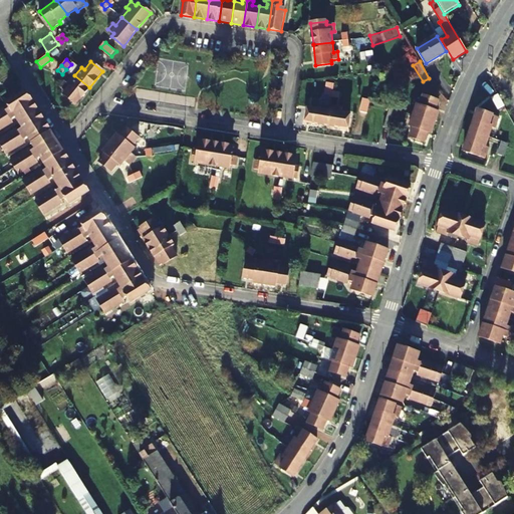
[(74,75),(68,83),(65,81),(60,87),(66,91),(63,94),(76,104),(89,87),(74,75)]
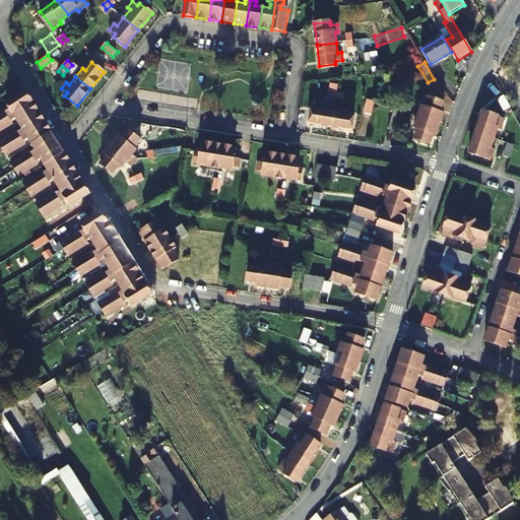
[(0,113),(0,122),(33,103),(26,91),(7,104),(11,110),(9,112),(4,111),(0,113)]
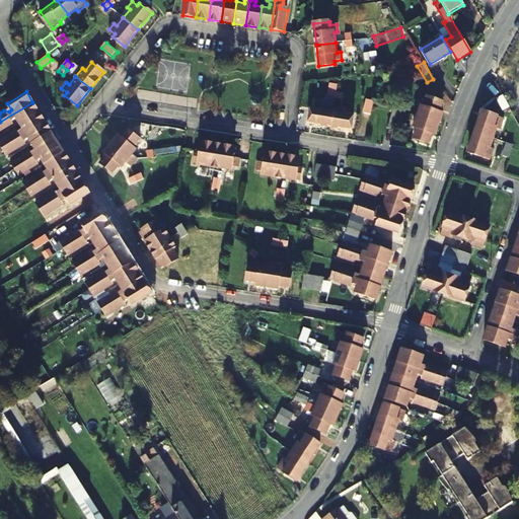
[(498,99),(505,110),(511,107),(504,95),(498,99)]
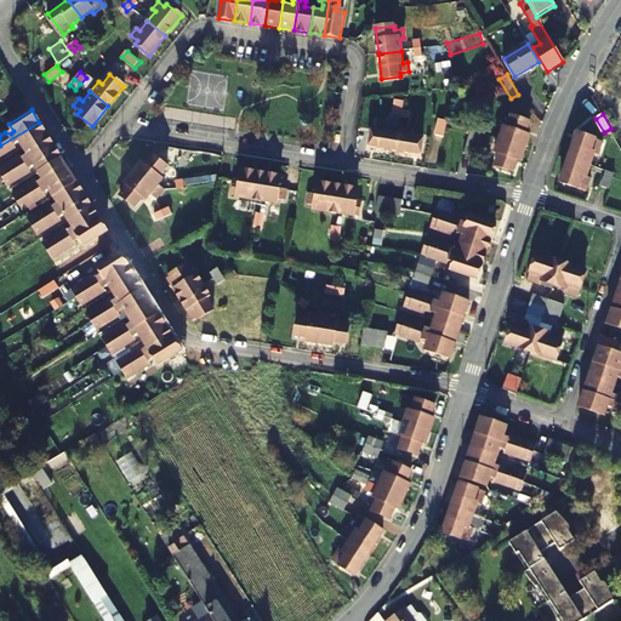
[(525,135),(529,123),(512,117),(507,129),(503,127),(502,135),(513,138),(516,131),(525,135)]
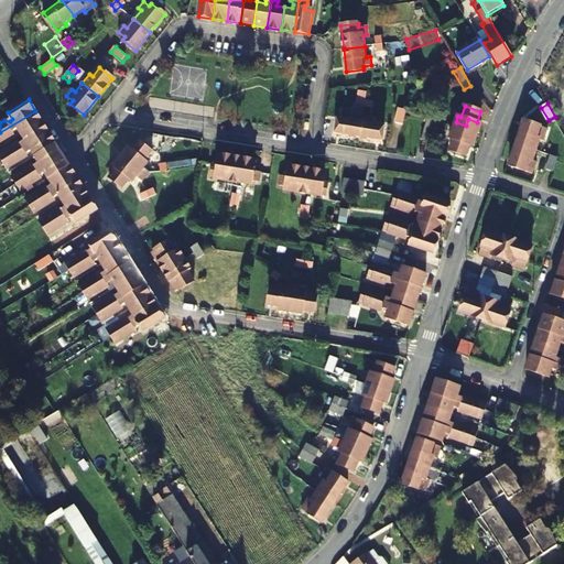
[(402,125),(407,110),(398,108),(394,123),(402,125)]
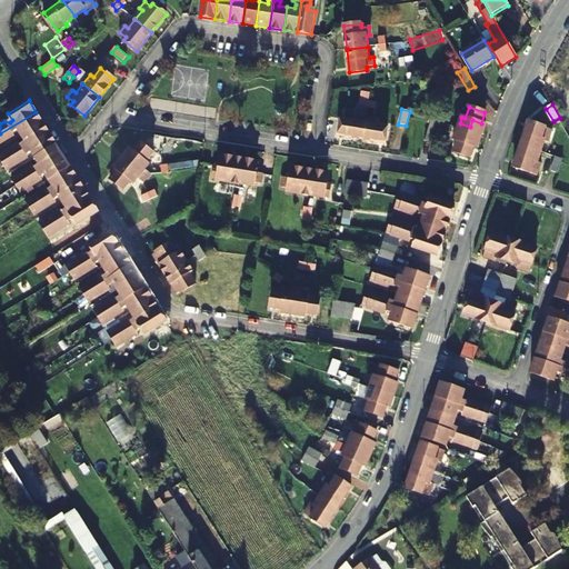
[(365,118),(353,117),(355,112),(346,111),(345,119),(340,118),(338,136),(361,140),(365,118)]
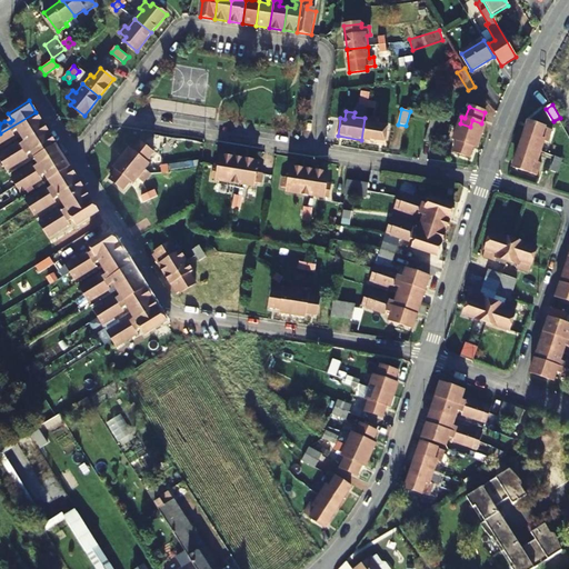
[(42,123),(36,112),(0,133),(0,143),(13,136),(15,131),(18,129),(21,136),(42,123)]
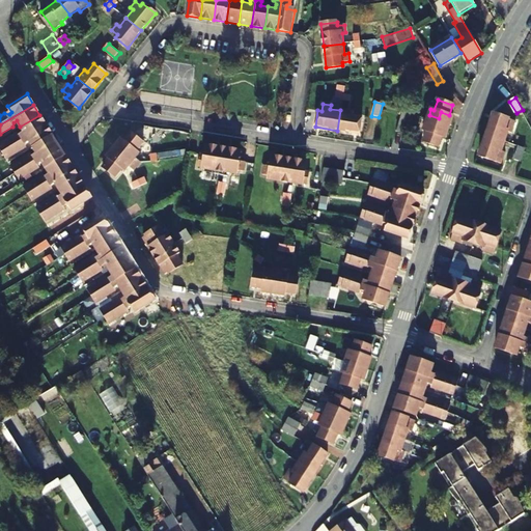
[(352,115),(352,112),(340,110),(337,131),(359,134),(362,117),(352,115)]
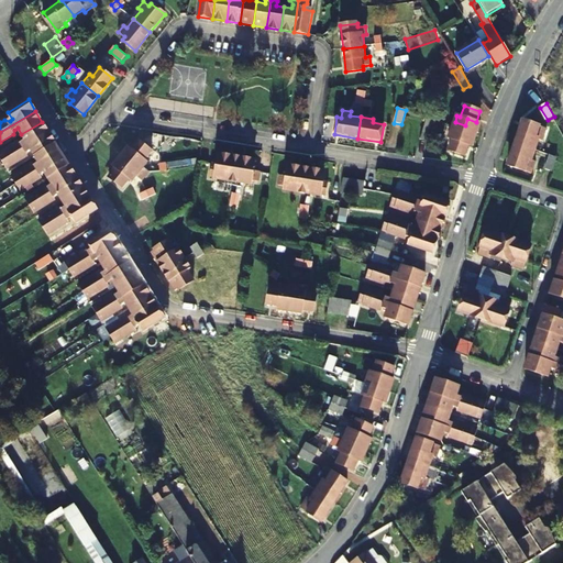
[(430,128),(432,128),(434,121),(428,119),(420,141),(424,142),(430,128)]
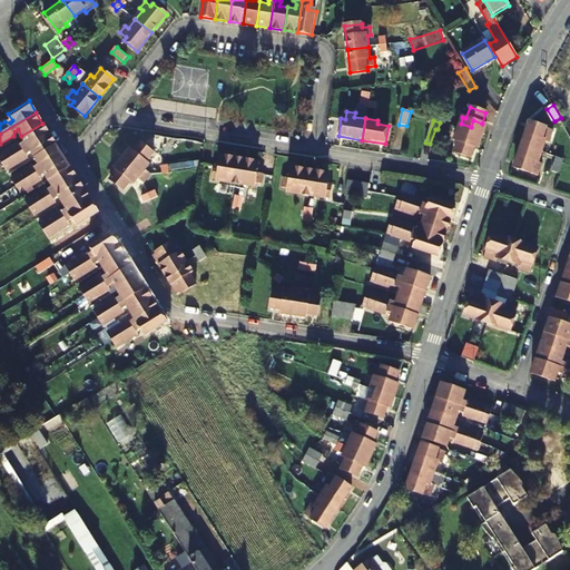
[(471,127),(461,124),(459,129),(457,134),(468,137),(467,144),(474,146),(479,147),(485,125),(482,124),(473,120),(471,127)]
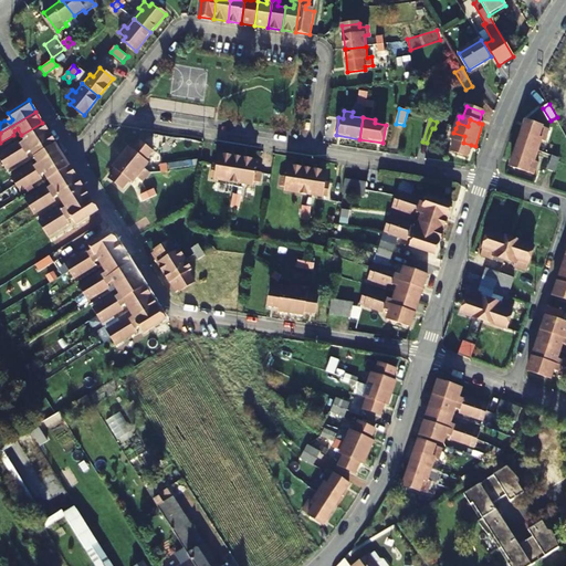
[(519,145),(538,150),(542,140),(545,142),(549,129),(526,122),(519,145)]
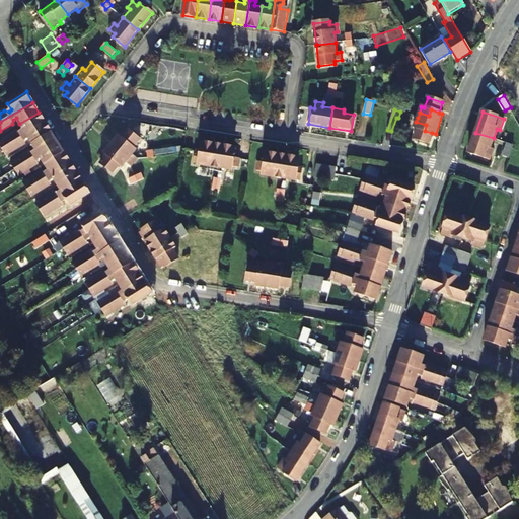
[(0,141),(0,144),(2,148),(45,122),(39,113),(19,124),(23,130),(20,131),(16,131),(0,141)]
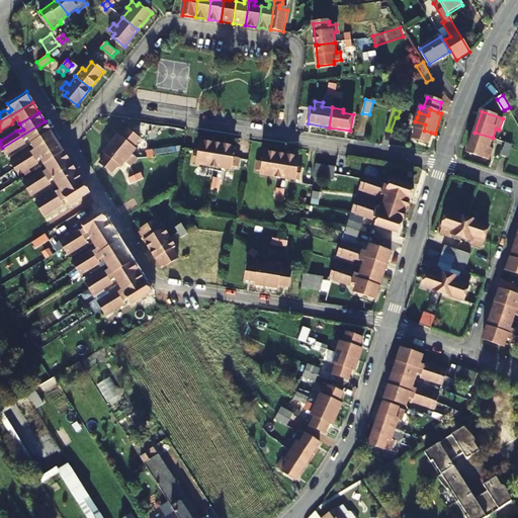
[(51,132),(45,121),(2,148),(6,155),(24,144),(25,140),(28,138),(32,144),(51,132)]
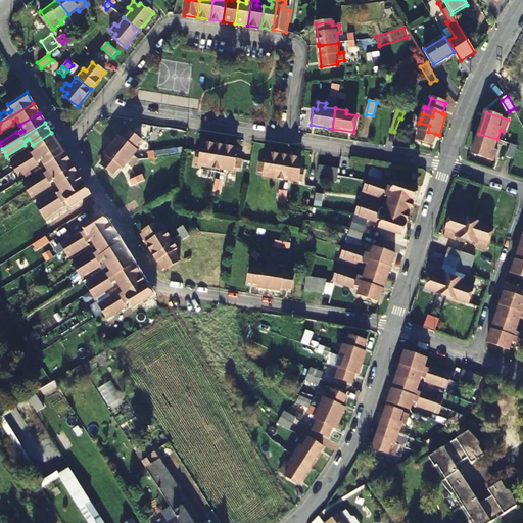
[(420,129),(417,140),(432,144),(435,134),(428,132),(429,126),(419,123),(418,129),(420,129)]
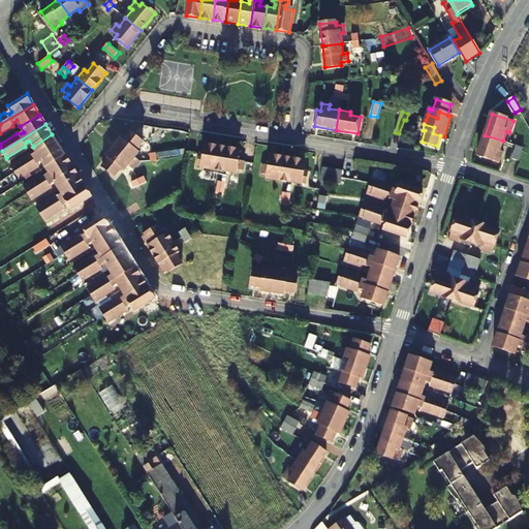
[(135,151),(143,143),(130,132),(123,141),(129,146),(125,151),(134,158),(138,154),(135,151)]
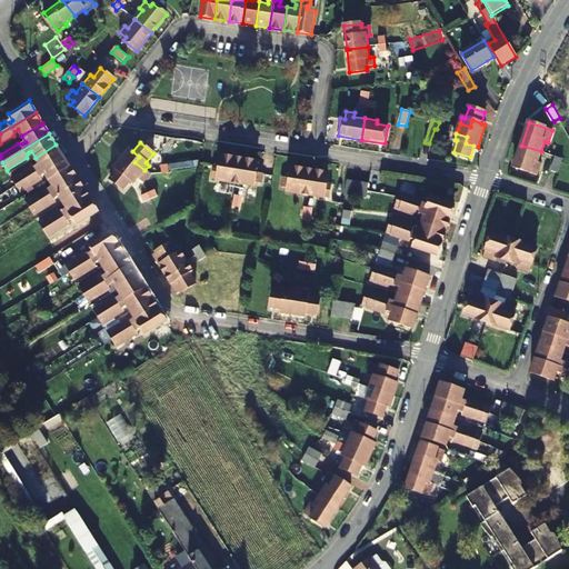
[(12,178),(17,185),(63,156),(56,145),(36,158),(39,163),(36,166),(32,166),(12,178)]
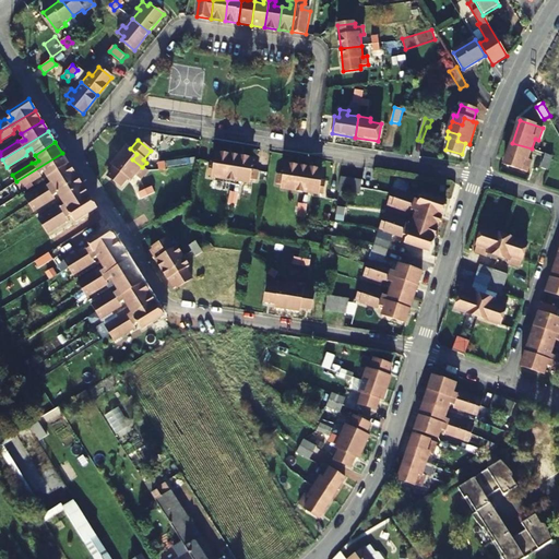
[(512,143),(504,165),(528,173),(532,159),(528,158),(532,149),(512,143)]
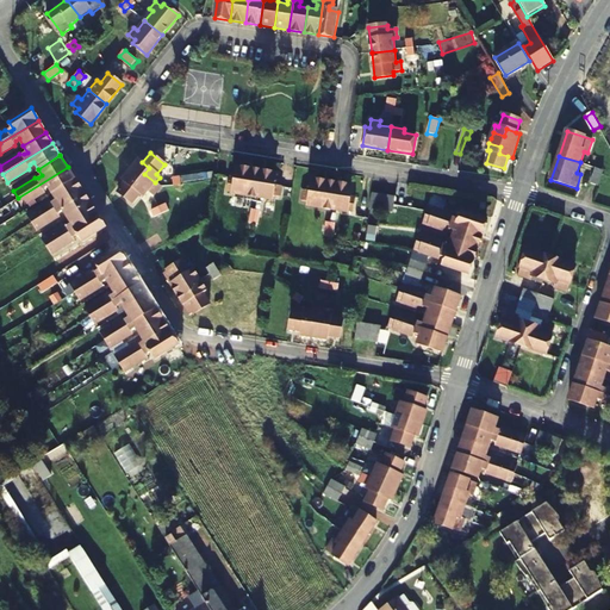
[(148,191),(154,195),(161,187),(155,182),(144,174),(149,168),(142,162),(138,160),(123,179),(126,182),(134,187),(138,182),(148,191)]
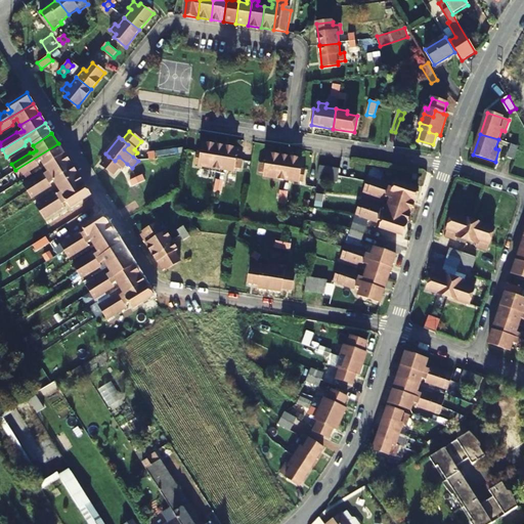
[(64,155),(58,143),(15,170),(19,177),(38,166),(39,163),(42,161),(45,166),(64,155)]
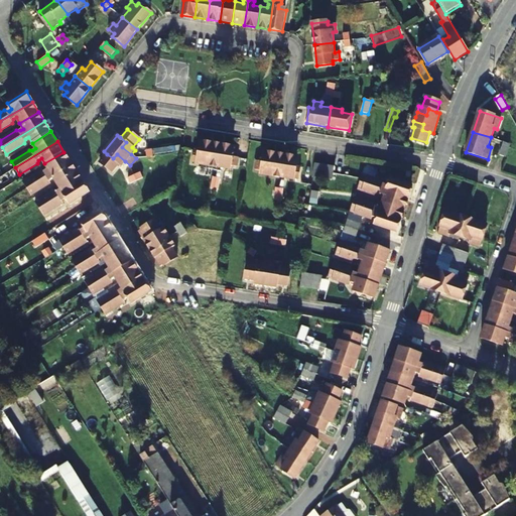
[(211,154),(213,143),(201,141),(199,150),(194,149),(191,161),(197,162),(197,163),(214,166),(217,166),(219,155),(211,154)]
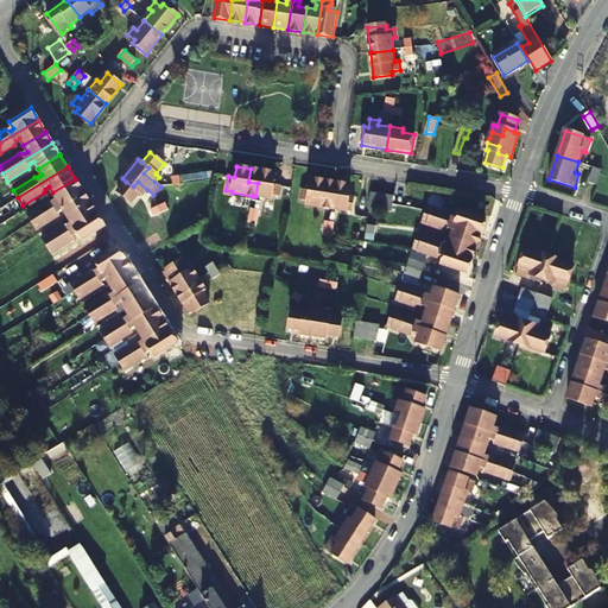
[(593,168),(588,182),(596,184),(601,170),(593,168)]
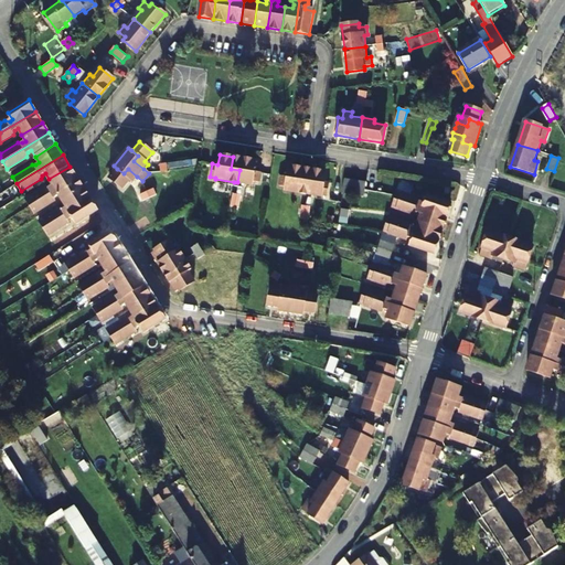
[(240,170),(237,182),(252,184),(252,181),(258,182),(260,172),(254,171),(255,160),(238,158),(233,157),(231,169),(240,170)]
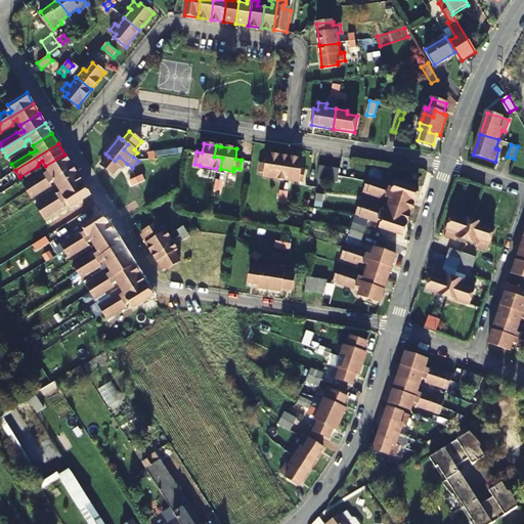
[(279,167),(281,156),(268,154),(266,164),(260,163),(259,172),(265,173),(264,176),(281,179),(286,179),(288,168),(279,167)]
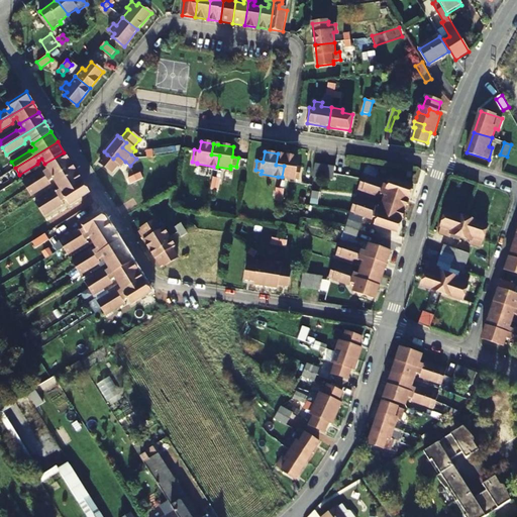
[(23,182),(27,189),(70,162),(64,152),(44,164),(48,170),(45,172),(41,171),(23,182)]
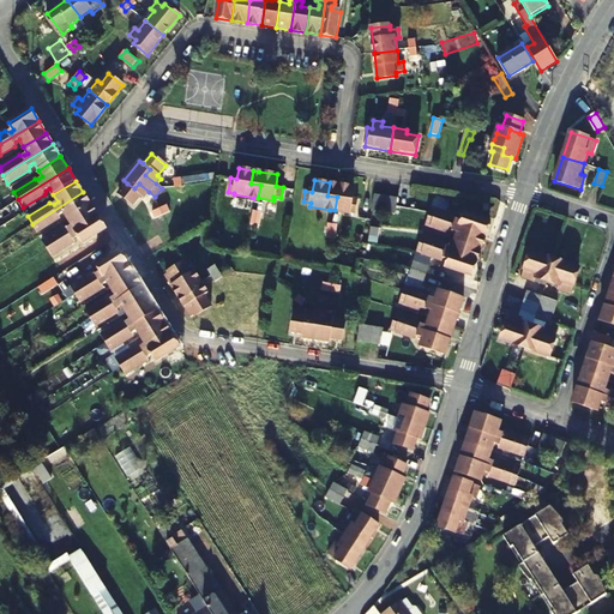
[(337,197),(335,210),(349,212),(350,209),(357,210),(359,199),(351,198),(354,186),(333,184),(330,182),(327,196),(337,197)]
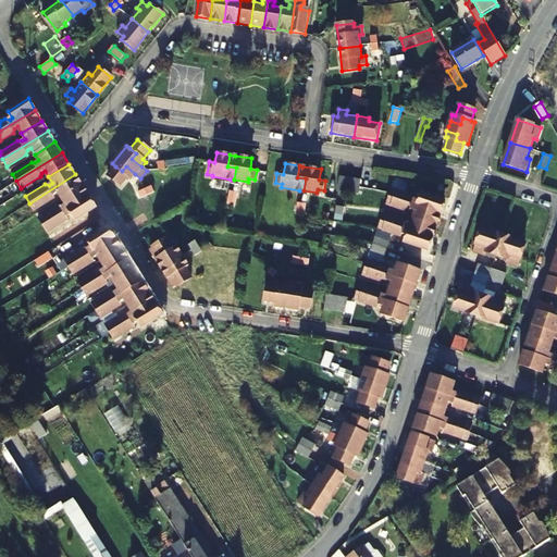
[(108,175),(121,186),(128,177),(131,180),(135,174),(126,166),(122,171),(115,166),(108,175)]
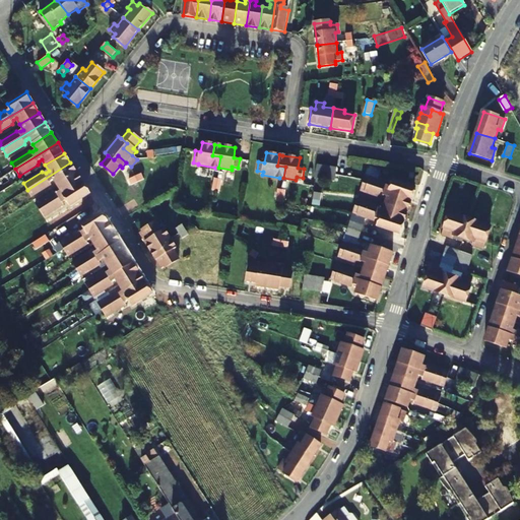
[(76,174),(70,163),(27,190),(31,196),(51,185),(51,181),(54,179),(58,185),(76,174)]
